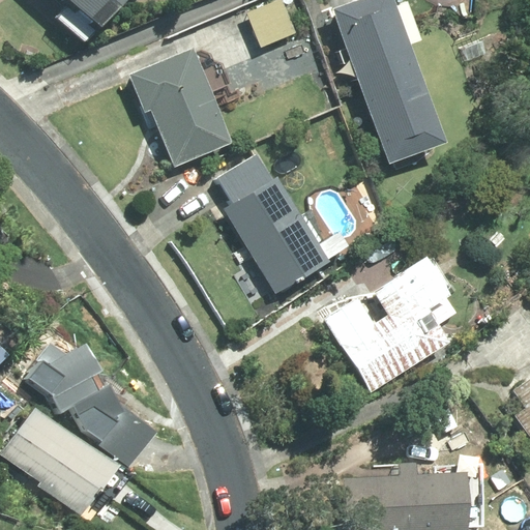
[(83,42),(119,0),(61,0),(68,5),(56,19),(83,42)]
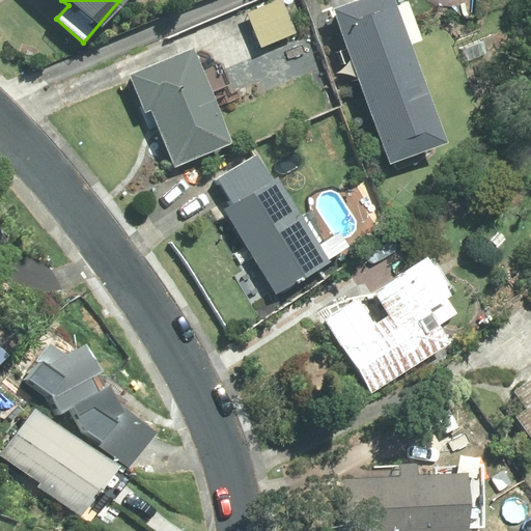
[(280,0),(279,0),(246,15),(260,48),(295,33),(280,0)]
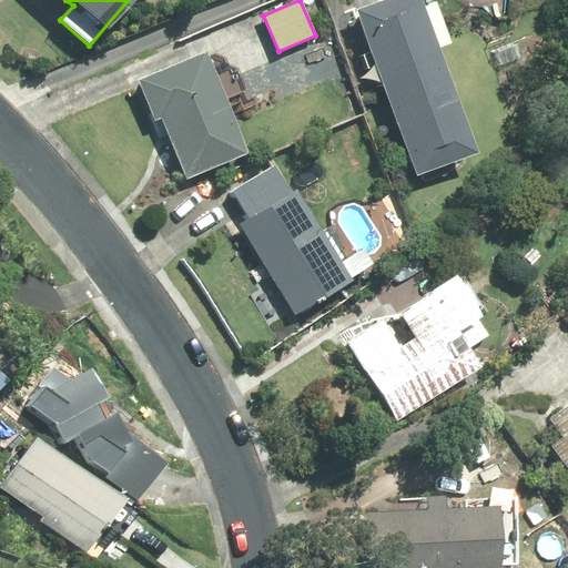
[(414,0),(391,0),(356,13),(416,174),(470,153),(414,0)]
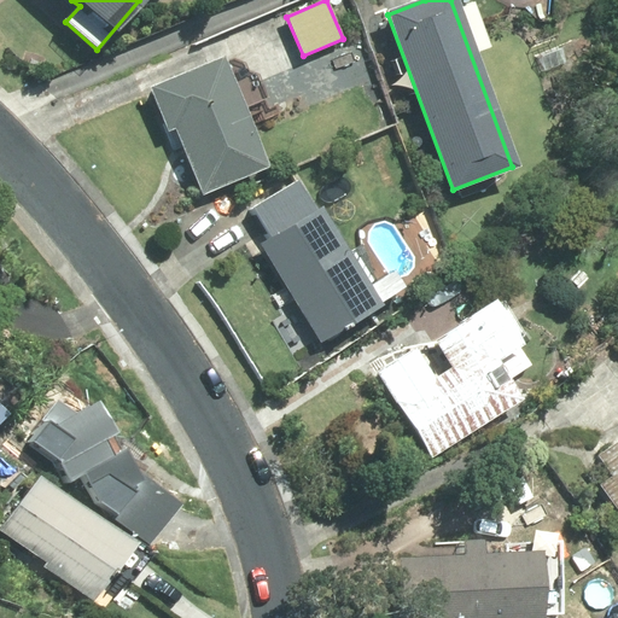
[(269,170),(220,56),(155,83),(204,198),(269,170)]
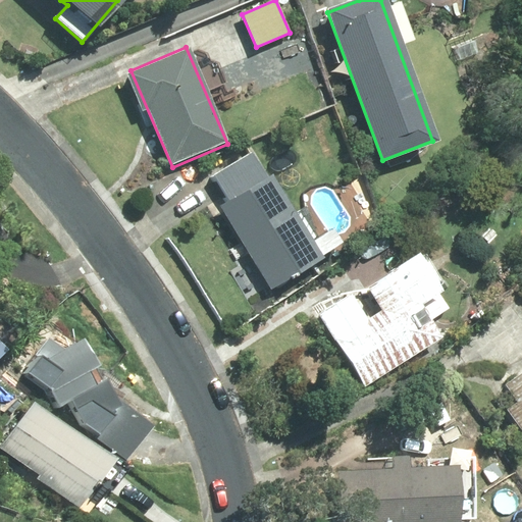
[(258,147),(204,176),(267,293),(349,249),(338,228),(311,244),(258,147)]
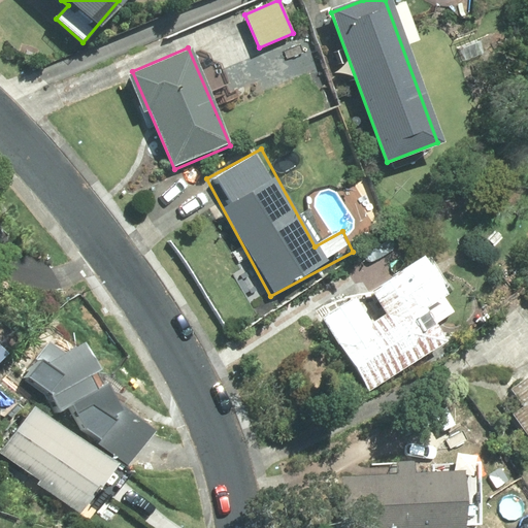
[(448,294),(424,256),(370,289),(385,312),(373,320),(360,298),(317,326),(366,403),(442,355),(417,314),(448,294)]
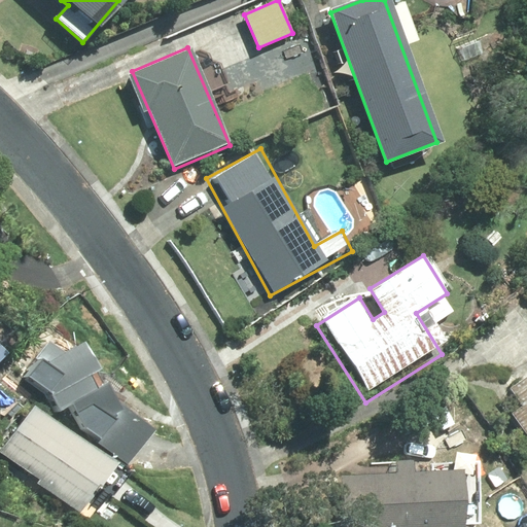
[(45,365),(60,376),(47,394),(56,411),(66,405),(80,430),(127,463),(150,431),(113,403),(78,346),(45,365)]
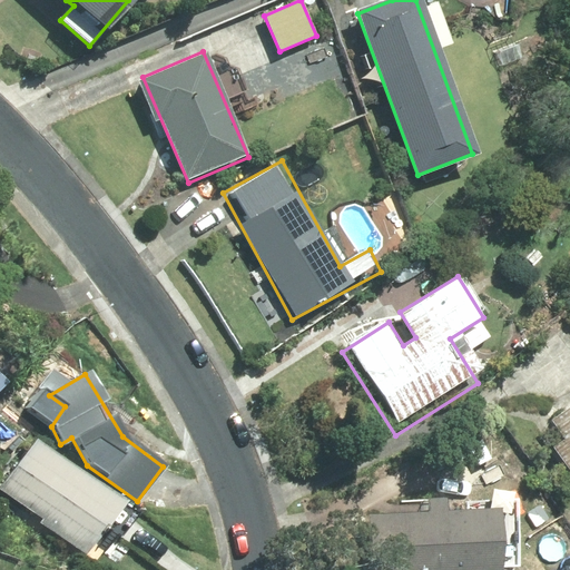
[(569,406),(550,421),(564,441),(552,449),(569,472),(569,406)]
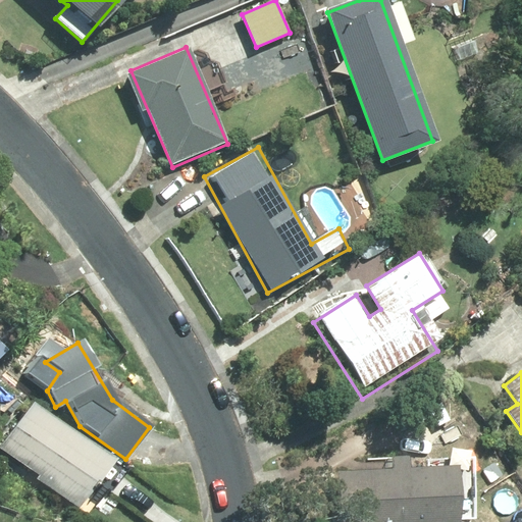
[(110,461),(30,406),(0,449),(39,474),(36,479),(79,508),(110,461)]
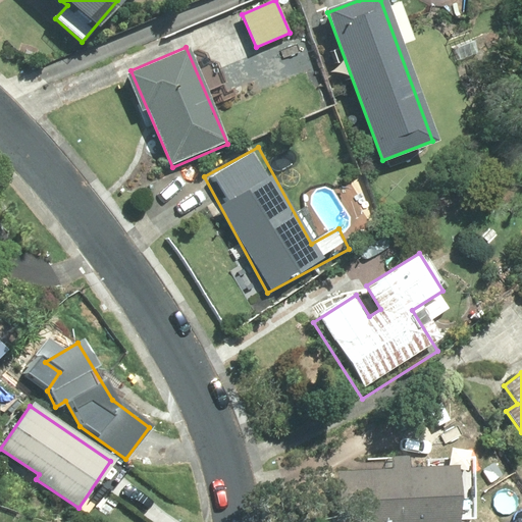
[(457,521),(455,463),(335,469),(337,521),(457,521)]
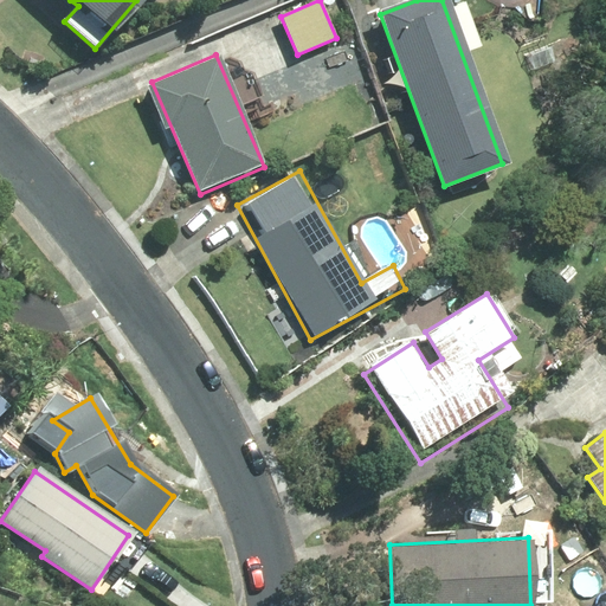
All buildings are outlined.
